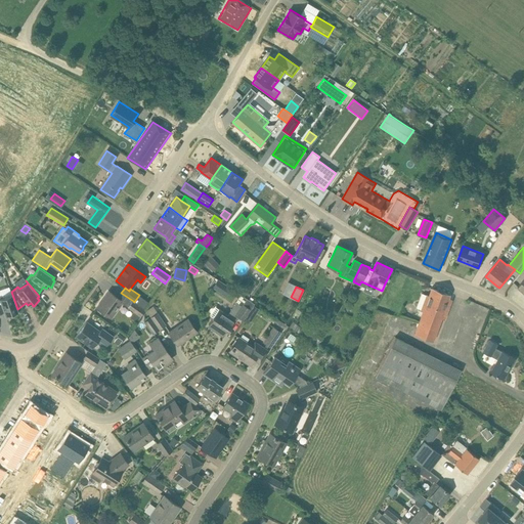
[(426,304),(413,335),(433,342),(445,309),(446,309),(449,307),(451,300),(448,299),(450,295),(432,289),(429,296),(427,296),(424,304),(426,304)]
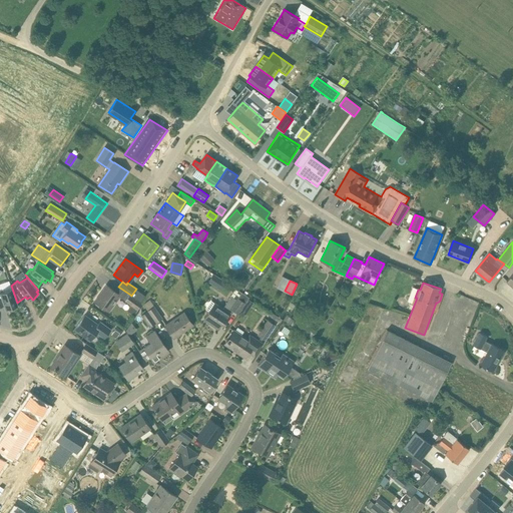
[(95,301),(108,311),(120,295),(106,285),(95,301)]
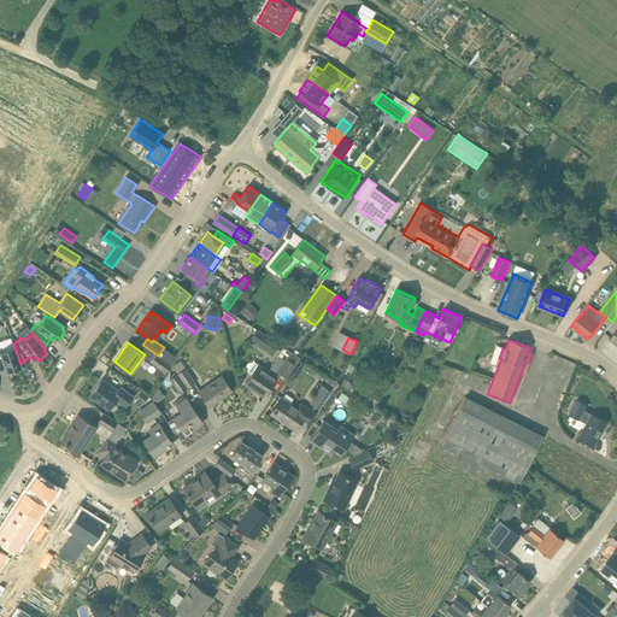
[(3,347),(0,347),(0,370),(5,369),(6,372),(11,370),(12,374),(12,375),(21,370),(19,368),(22,366),(21,364),(13,344),(15,347),(4,351),(3,347)]
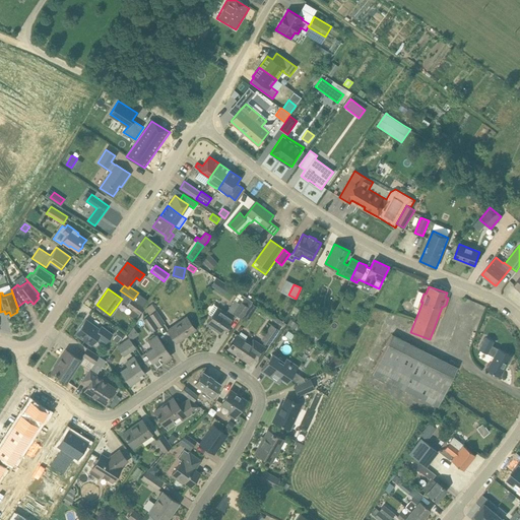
[(206,324),(220,333),(224,328),(226,329),(237,315),(242,318),(253,302),(245,297),(240,304),(234,301),(225,313),(214,305),(208,313),(211,315),(206,324)]
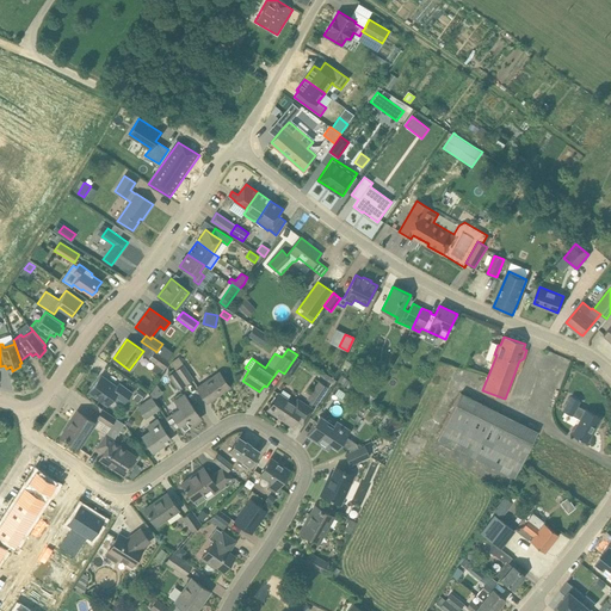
[(170,362),(156,352),(155,351),(149,358),(164,369),(170,362)]
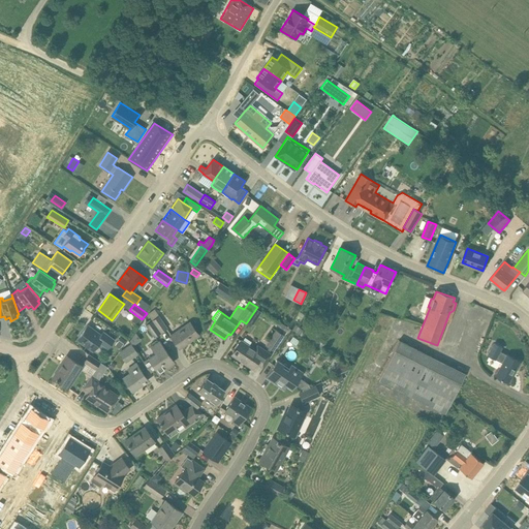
[(153,319),(162,332),(167,328),(158,315),(153,319)]
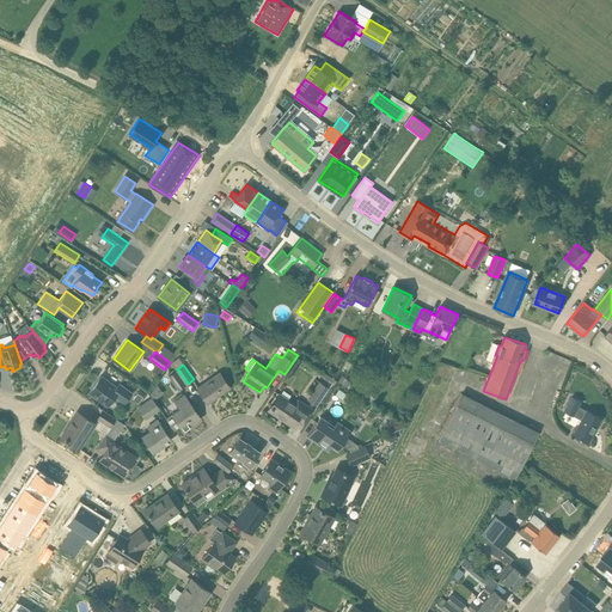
[(169,377),(178,390),(185,385),(176,371),(169,377)]
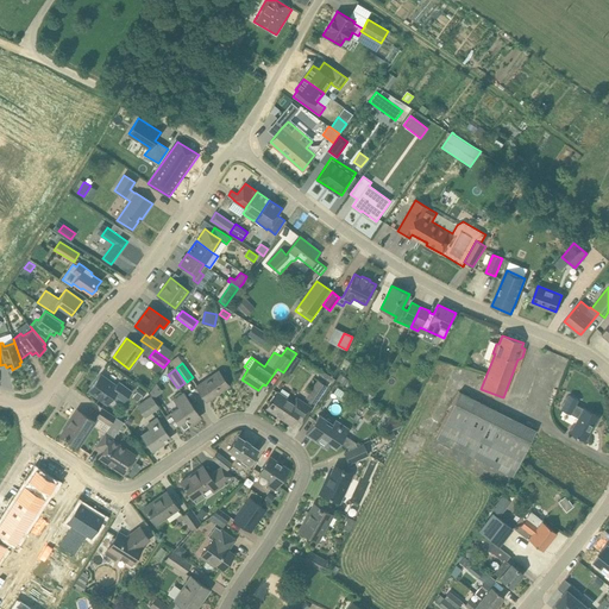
[(196,387),(207,401),(228,385),(219,371),(196,387)]
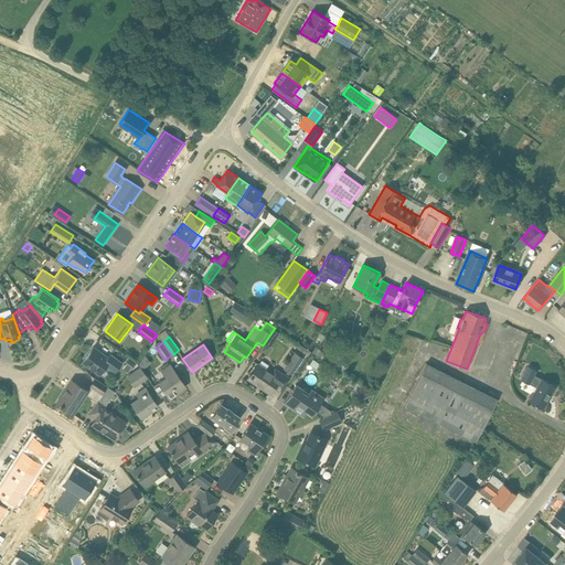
[(312,352),(343,373),(347,368),(316,347),(312,352)]
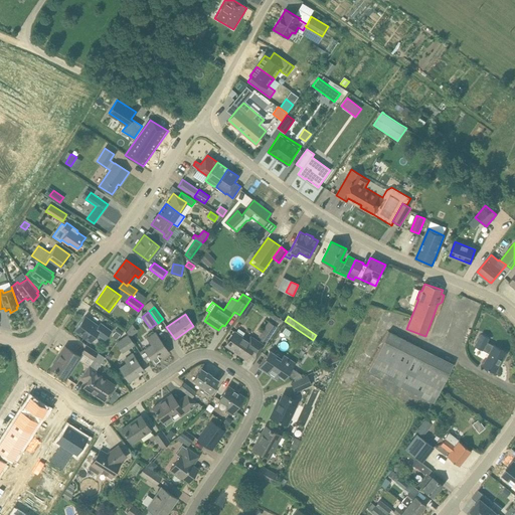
[(75,330),(76,331),(74,334),(77,331),(92,341),(97,333),(106,339),(112,331),(101,323),(98,327),(84,317),(75,330)]
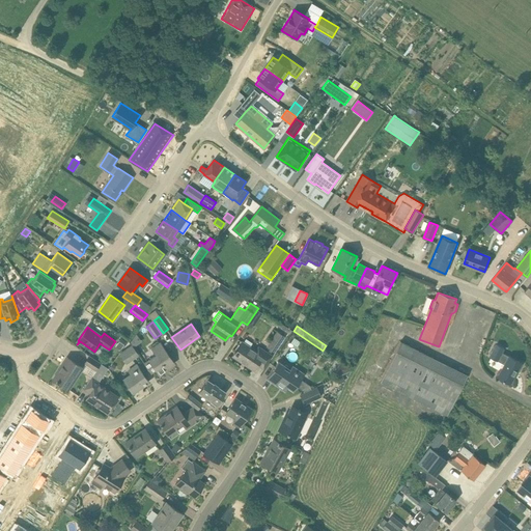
[(267,347),(274,352),(284,336),(277,332),(267,347)]
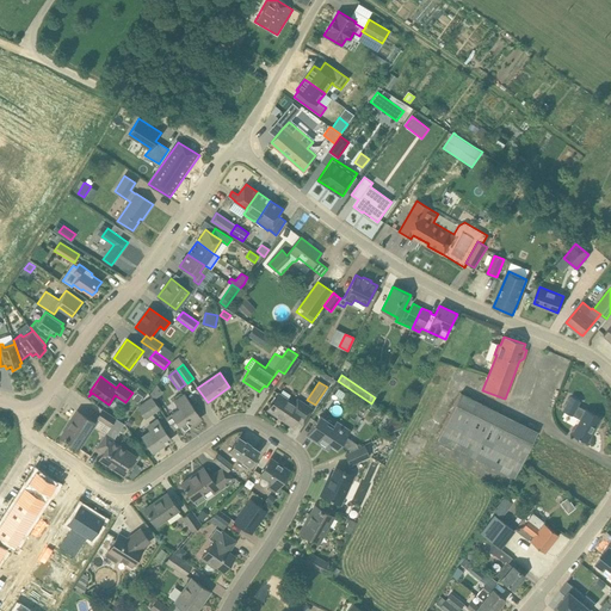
[(438,439),(514,477),(537,432),(461,393),(438,439)]
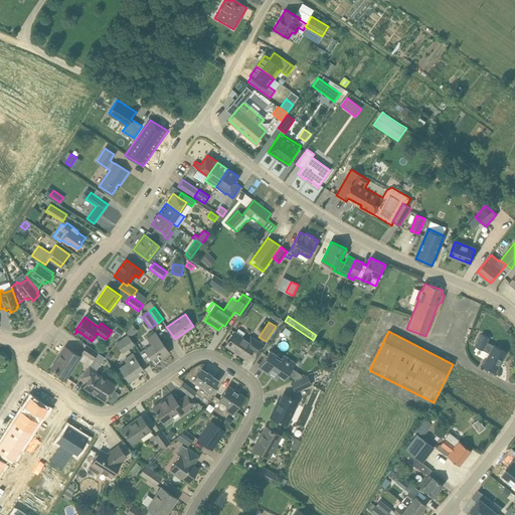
[(235,332),(226,345),(245,358),(253,347),(260,352),(265,345),(250,336),(247,340),(235,332)]
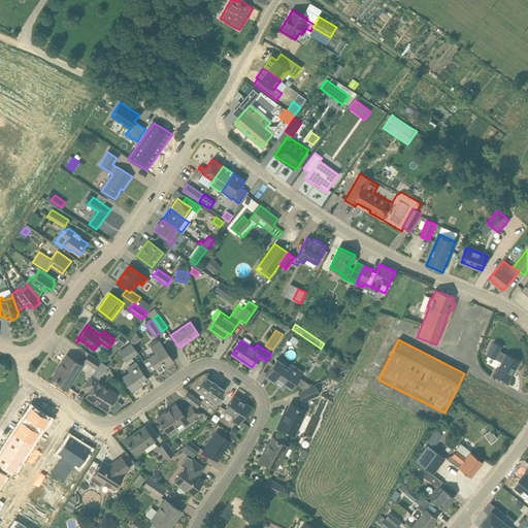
[(155,367),(159,372),(173,362),(160,341),(152,348),(156,353),(149,358),(151,361),(145,364),(150,371),(155,367)]
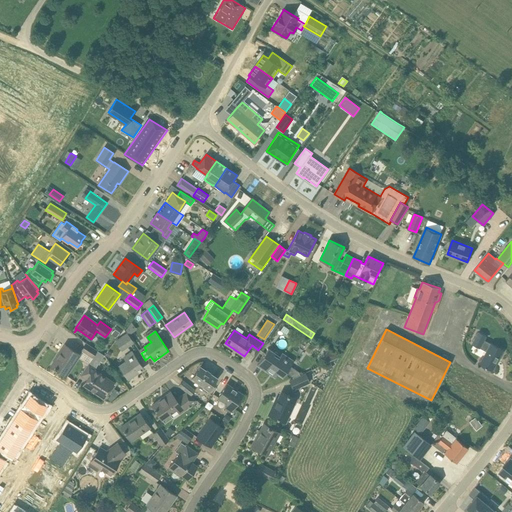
[(486,366),(486,367),(487,367),(488,367),(493,370),(493,369),(492,369),(499,357),(499,358),(503,350),(492,344),(484,340),(486,336),(479,332),(473,344),(480,348),(487,352),(481,363),(486,366)]
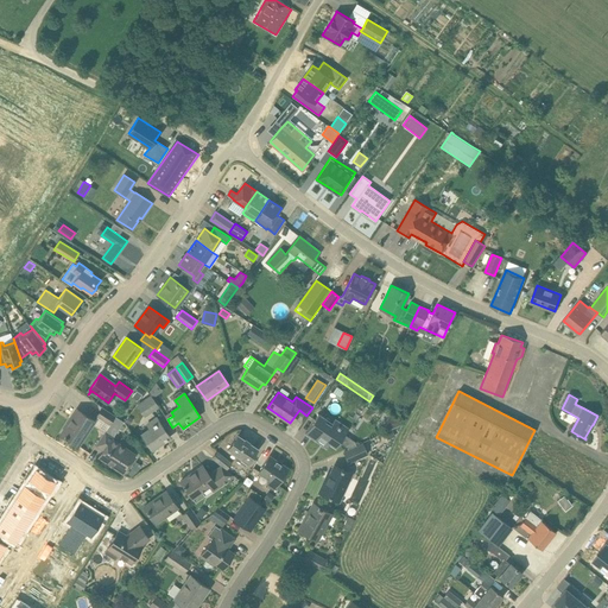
[(137,405),(145,416),(158,406),(151,396),(137,405)]
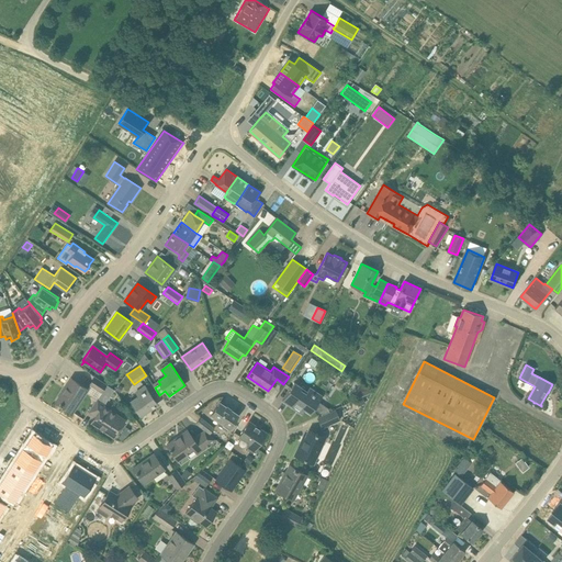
[(56,401),(72,412),(88,389),(71,378),(56,401)]
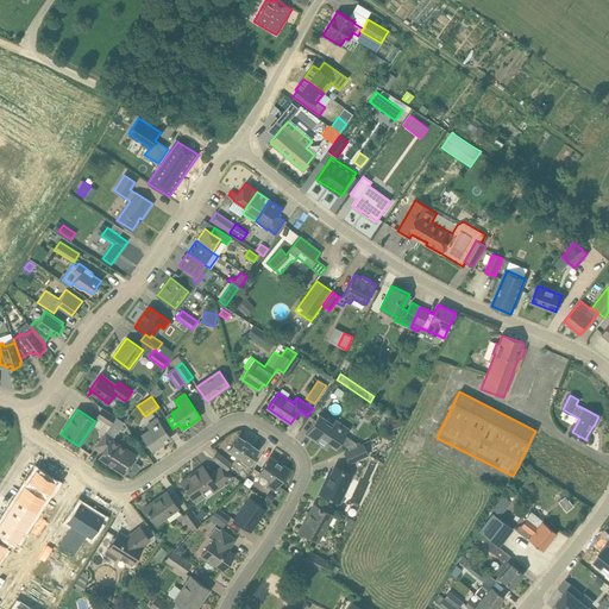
[(98,416),(111,425),(115,418),(102,409),(98,416)]
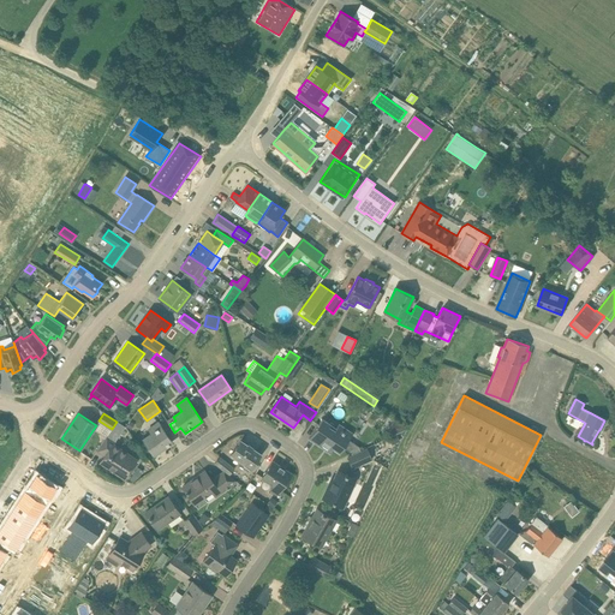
[(358,446),(348,440),(353,434),(344,427),(341,431),(322,418),(309,439),(323,448),(324,446),(332,451),(336,443),(352,454),(360,451),(358,446)]
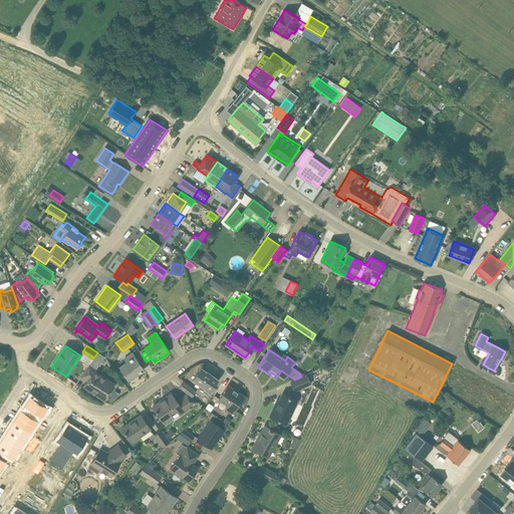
[(325,357),(328,363),(340,358),(329,351),(325,357)]
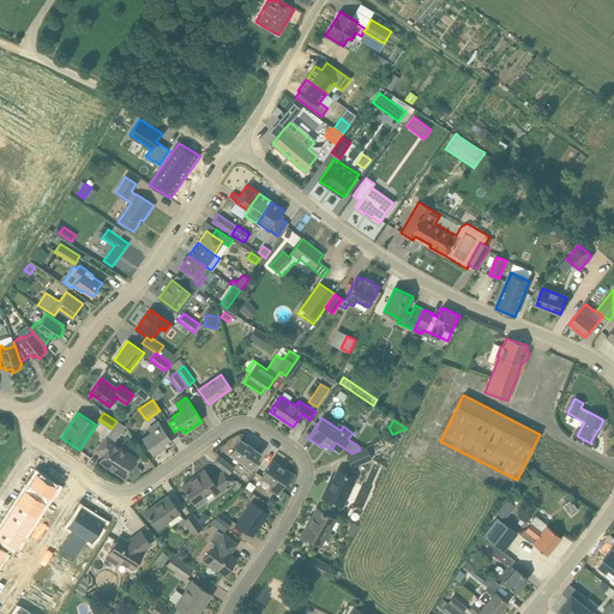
[(151,433),(143,438),(154,455),(172,441),(158,422),(149,428),(151,433)]
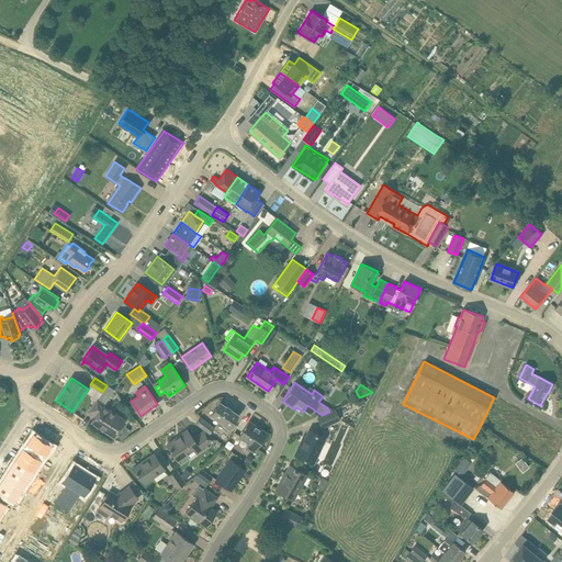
[(103,406),(105,403),(98,398),(88,412),(96,416),(91,423),(113,437),(125,419),(103,406)]
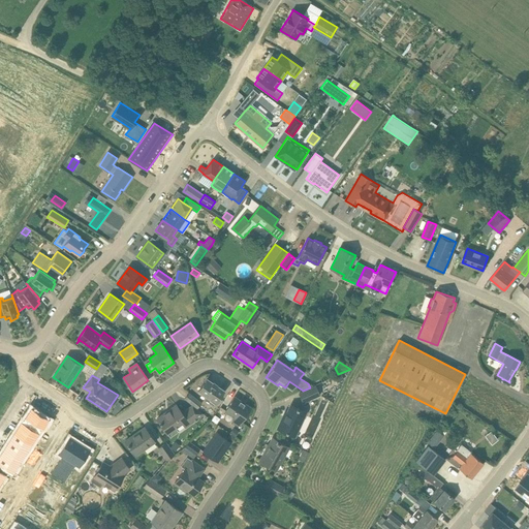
[(207,378),(198,391),(208,397),(206,401),(214,405),(216,401),(224,390),(216,384),(217,383),(213,381),(212,381),(207,378)]
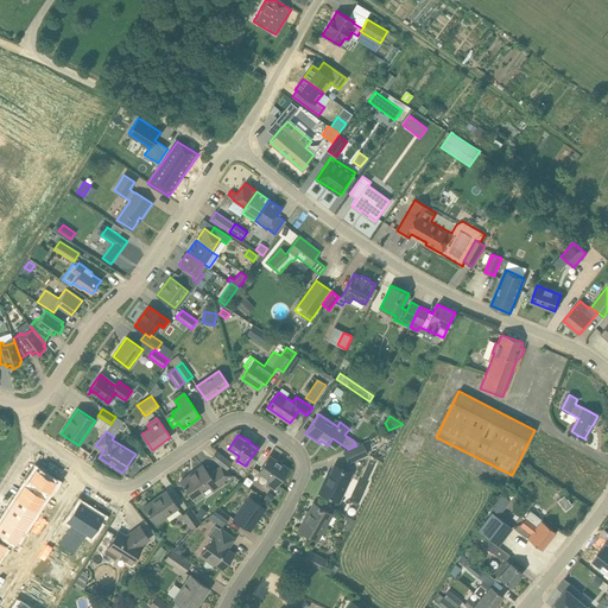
[(343,453),(348,462),(367,454),(362,443),(343,453)]
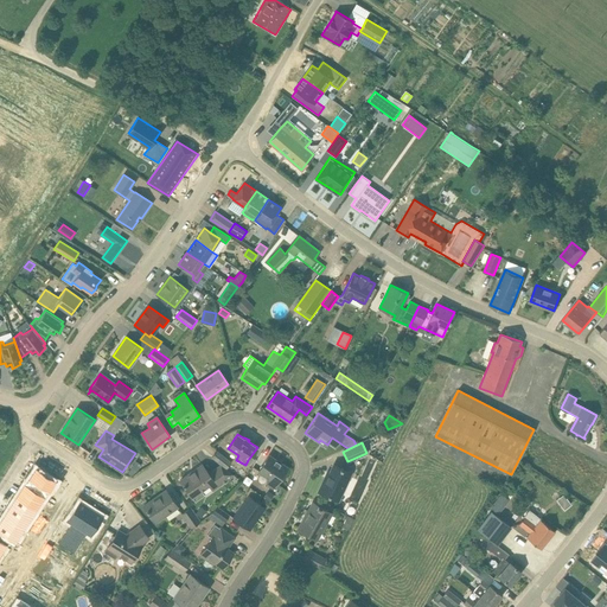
[(221,465),(225,468),(231,462),(217,451),(212,458),(221,465)]
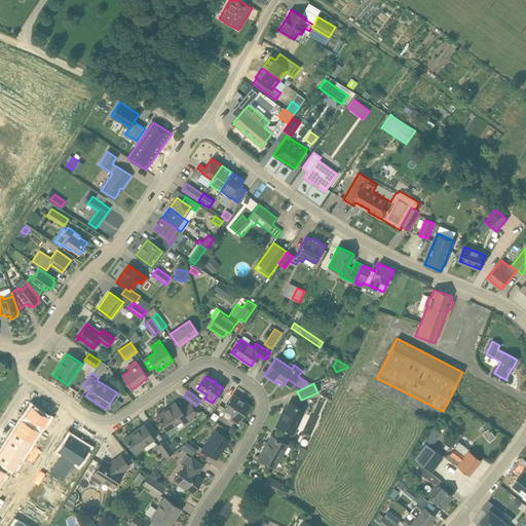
[(231,419),(237,423),(249,405),(233,395),(224,408),(234,415),(231,419)]
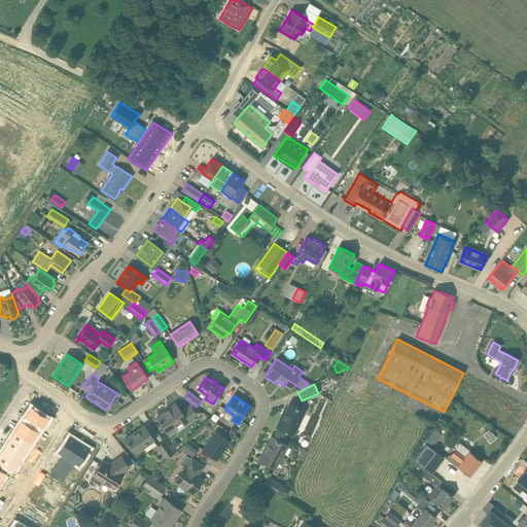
[(176,403),(156,417),(170,435),(177,430),(174,425),(181,421),(184,425),(203,413),(196,407),(191,403),(181,411),(176,403)]
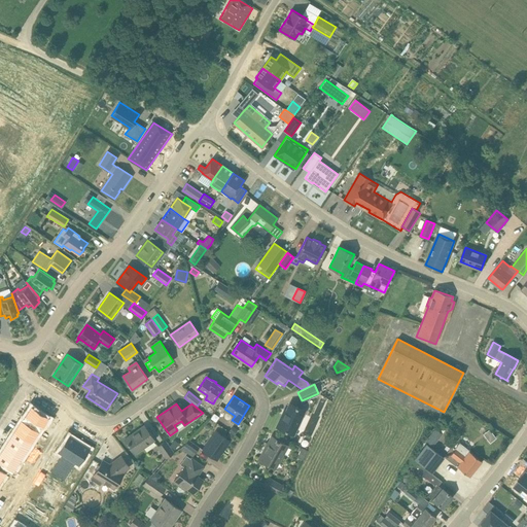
[(277,426),(293,434),(305,410),(289,403),(286,411),(284,410),(277,426)]
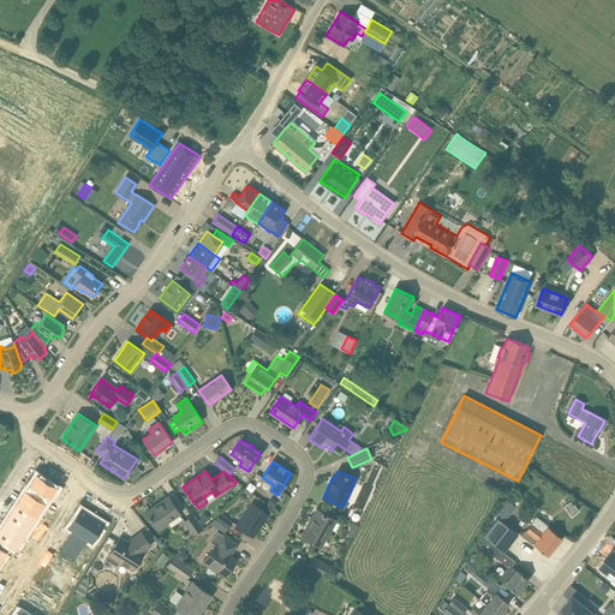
[(36,473),(29,485),(49,499),(54,502),(63,490),(36,473)]
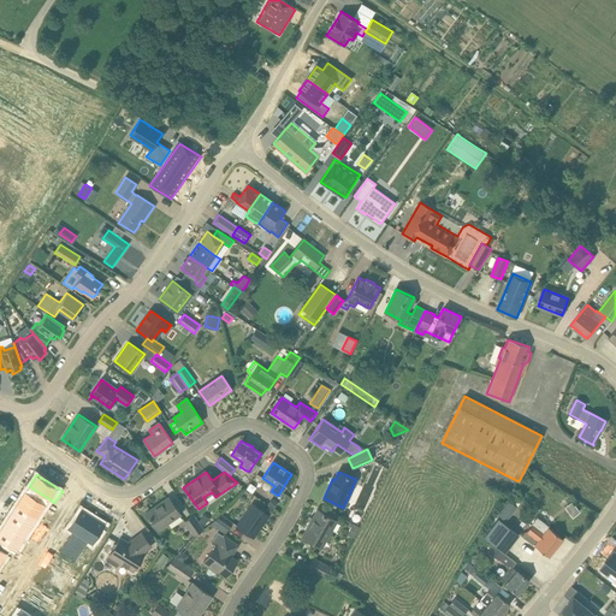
[(49,499),(29,486),(21,498),(42,511),(49,499)]
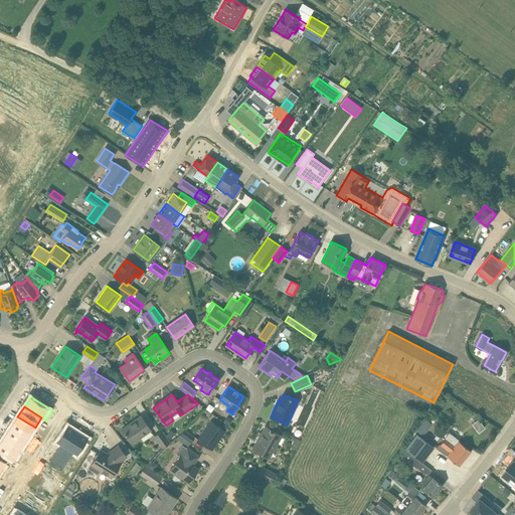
[(122,430),(132,443),(151,430),(141,415),(122,430)]
